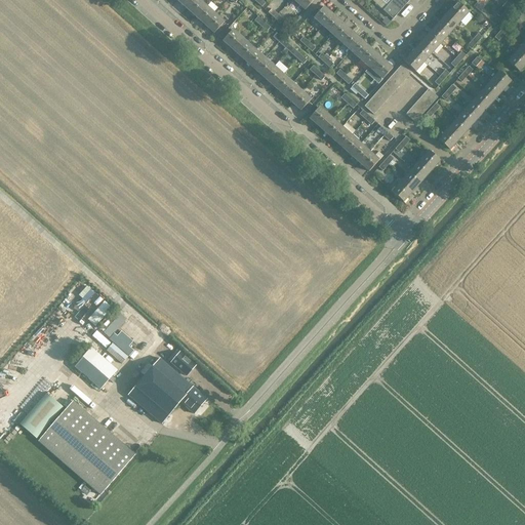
[(187,9),(195,0),(178,0),(177,1),(187,9)]
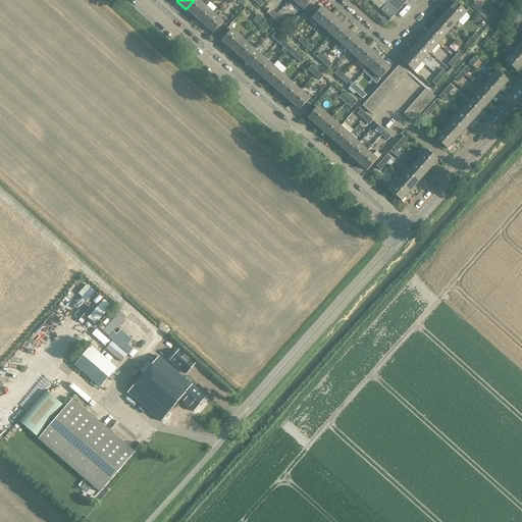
[(205,6),(198,0),(194,0),(186,9),(194,16),(195,17),(205,6)]
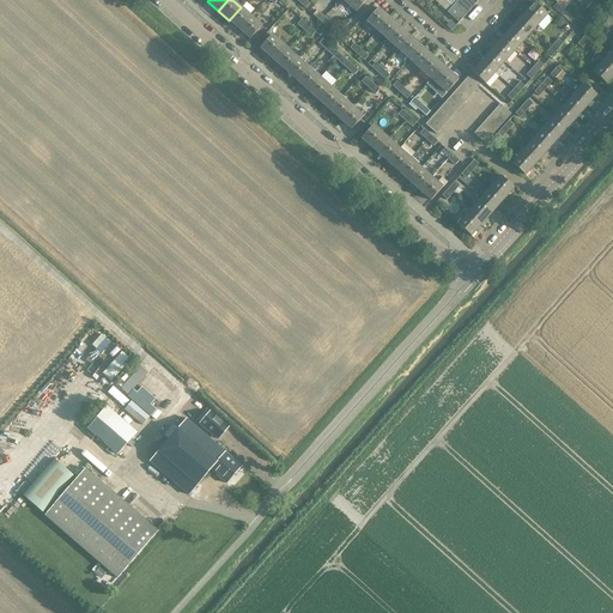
[(343,0),(357,12),(366,0),(343,0)]
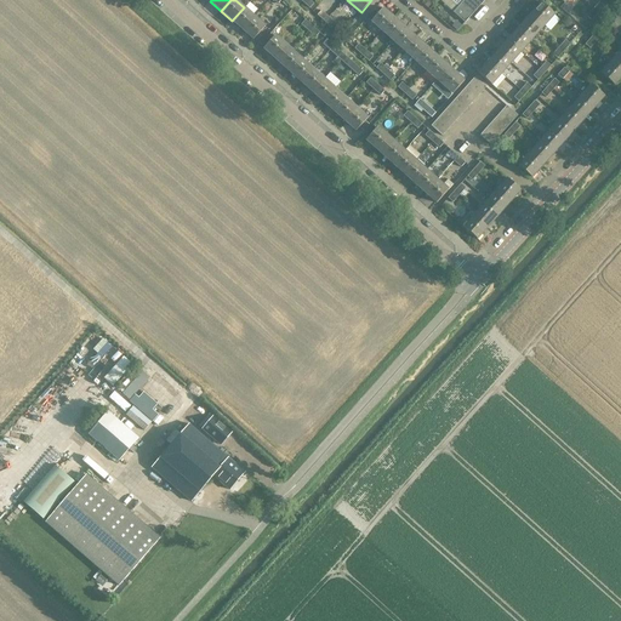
[(476,10),(465,0),(463,0),(460,6),(471,16),(476,10)]
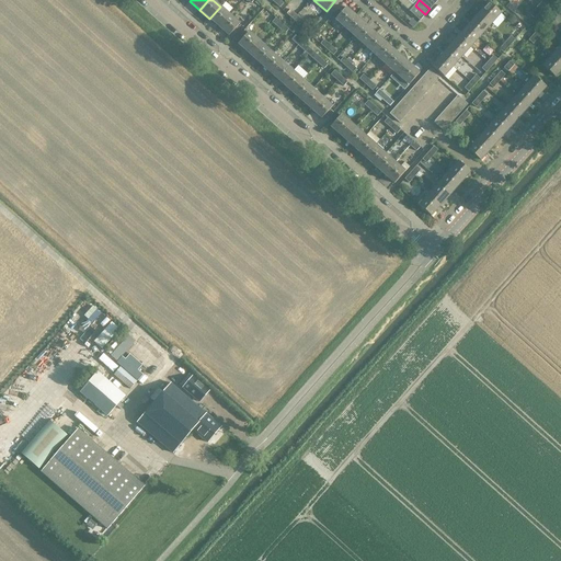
[(432,0),(420,0),(430,9),(435,3),(432,0)]
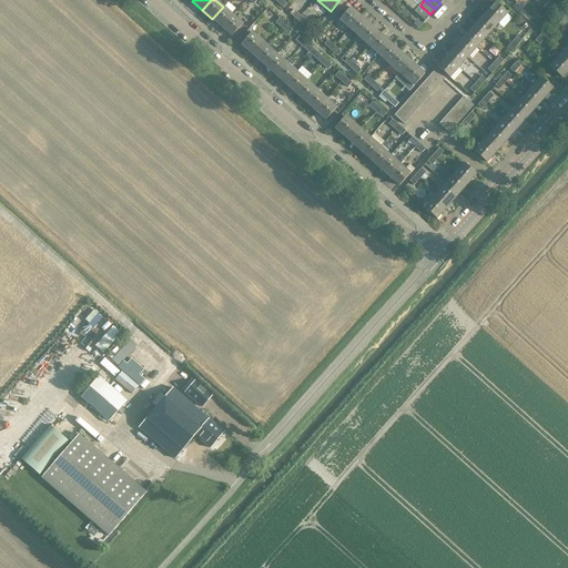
[(507,13),(495,2),(486,12),(493,19),(488,23),(494,28),(507,13)]
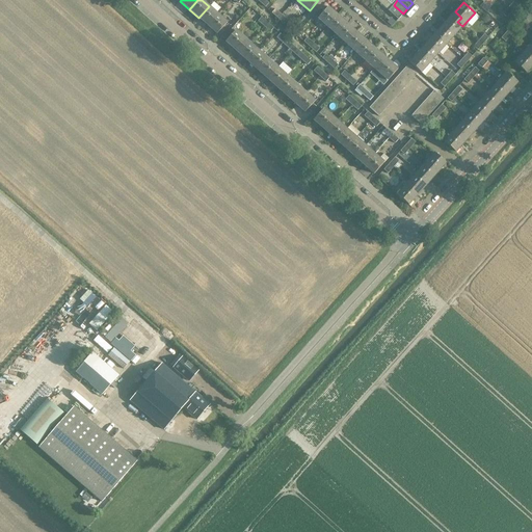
[(513,2),(508,8),(512,11),(517,5),(513,2)]
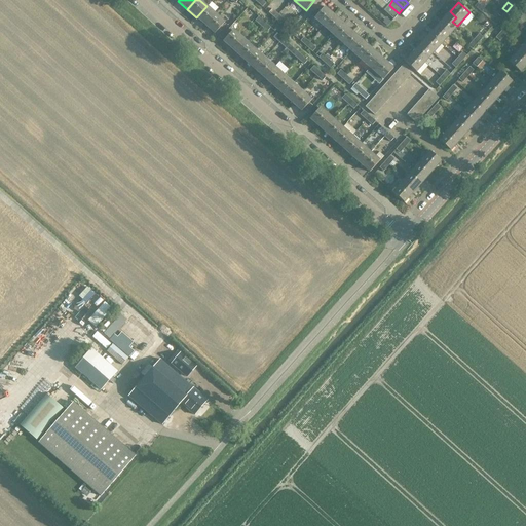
[(399,13),(389,5),(384,10),(393,20),(399,13)]
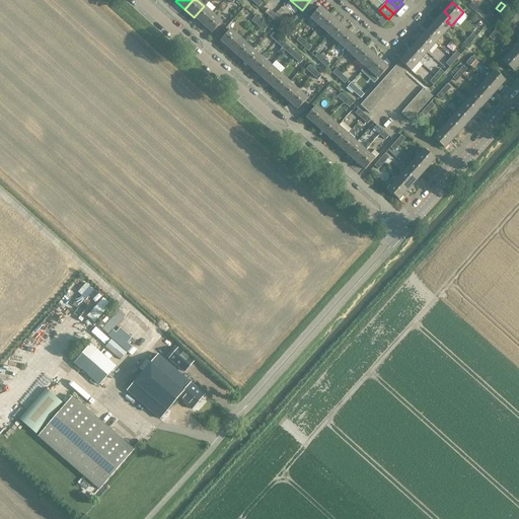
[(203,25),(213,14),(204,6),(194,17),(202,24),(203,25)]
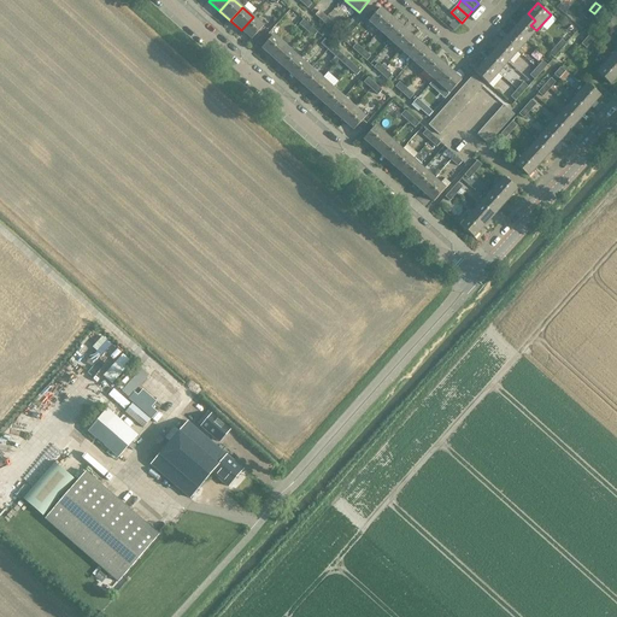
[(380,31),(392,18),(381,9),(369,22),(380,31)]
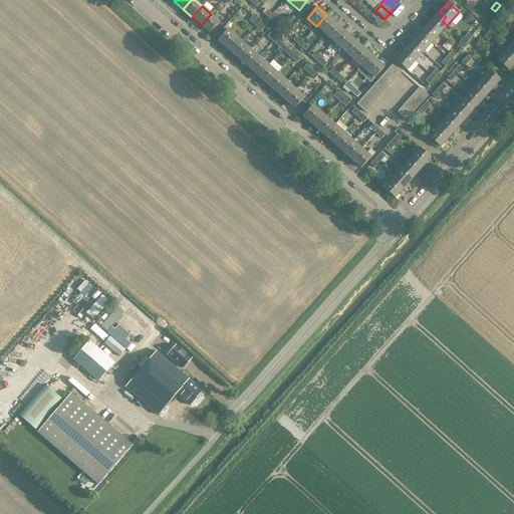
[(491,8),(485,13),(489,17),(495,11),(491,8)]
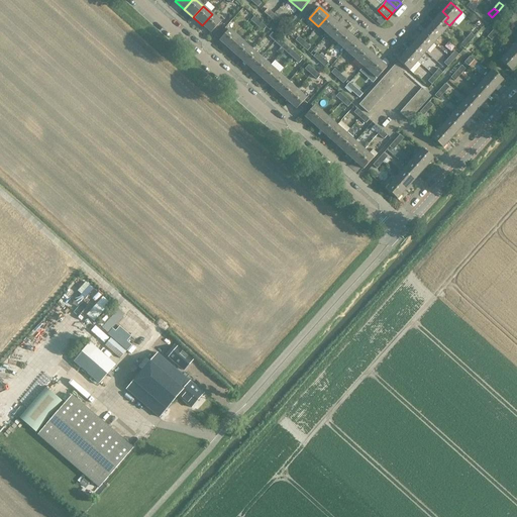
[(268,9),(264,13),(270,18),(274,14),(268,9)]
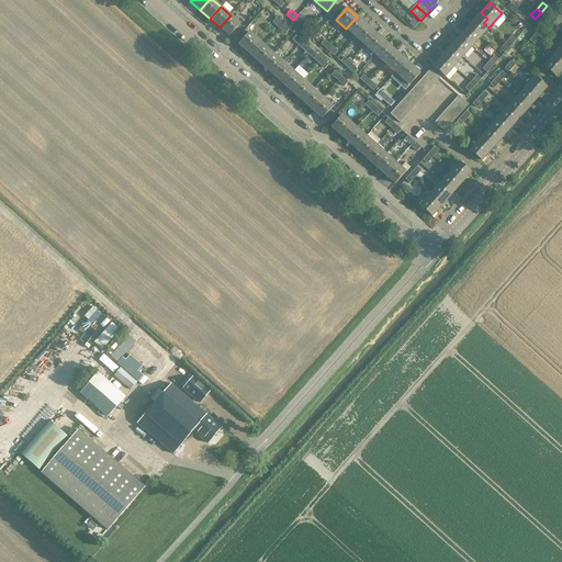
[(489,27),(483,23),(487,19),(481,12),(468,26),(480,37),(482,34),(489,27)]
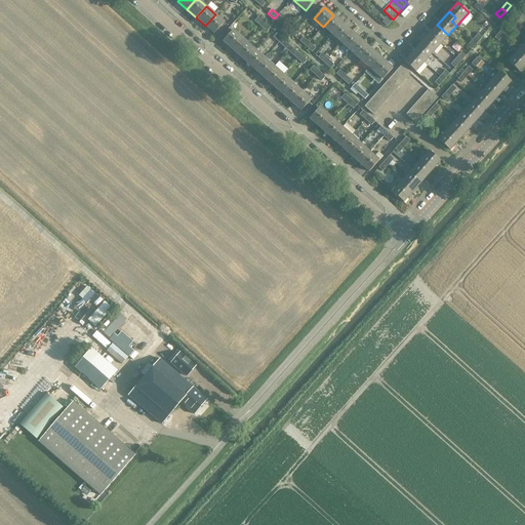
[(521,15),(517,12),(512,18),(516,22),(521,15)]
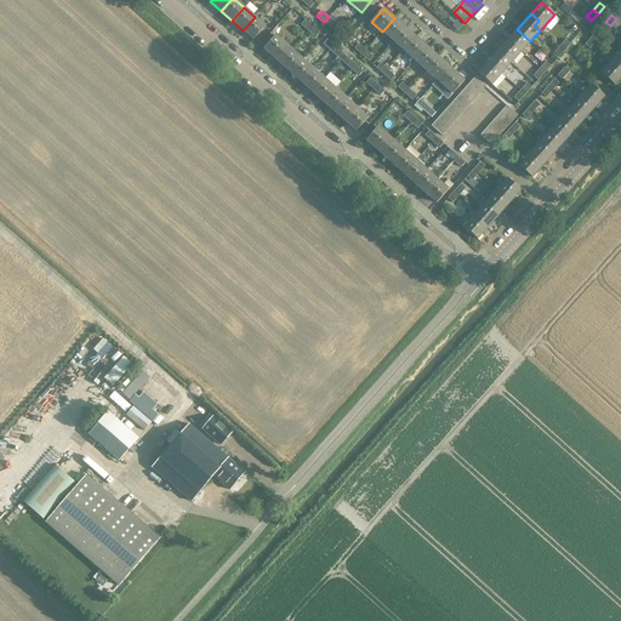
[(254,40),(266,27),(255,17),(243,30),(254,40)]
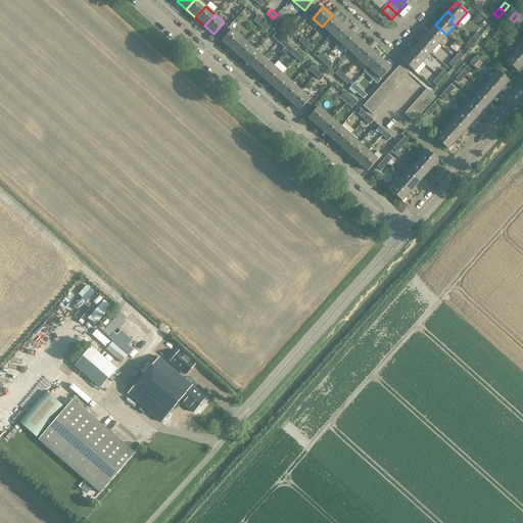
[(277,14),(273,18),(279,24),(283,19),(277,14)]
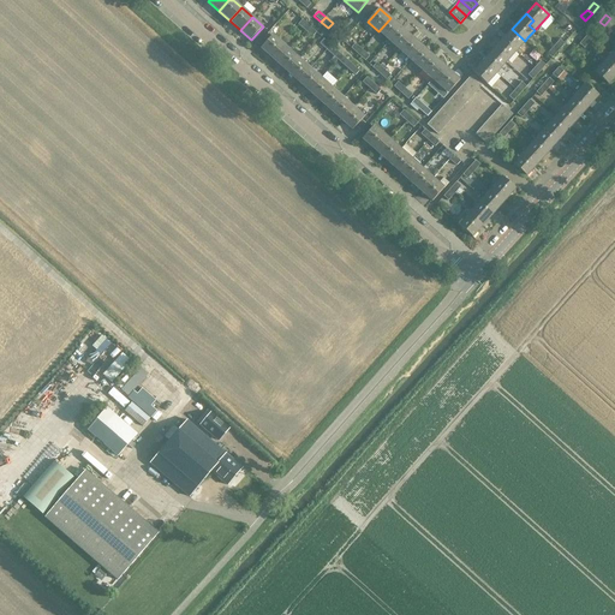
[(389,41),(401,28),(390,18),(378,31),(380,31),(389,41)]
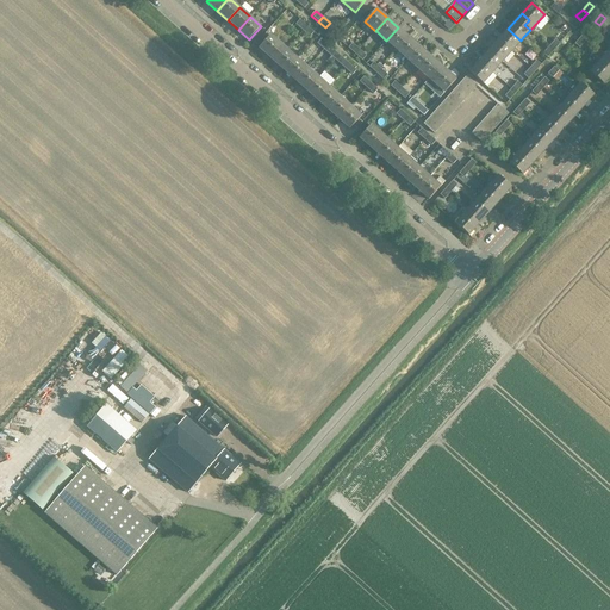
[(300,19),(296,25),(303,31),(306,26),(300,19)]
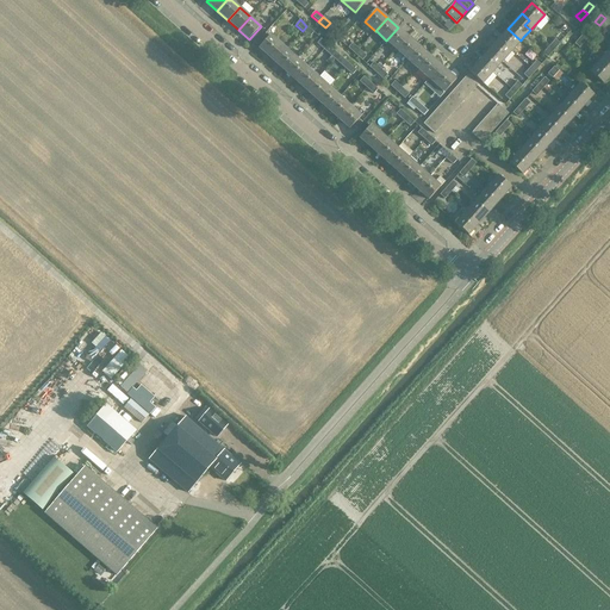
[(306,26),(303,31),(310,37),(313,32),(306,26)]
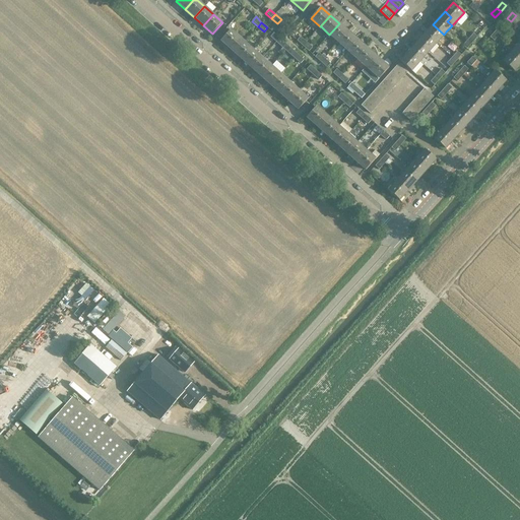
[(338,43),(348,31),(339,23),(329,35),(330,36),(338,43)]
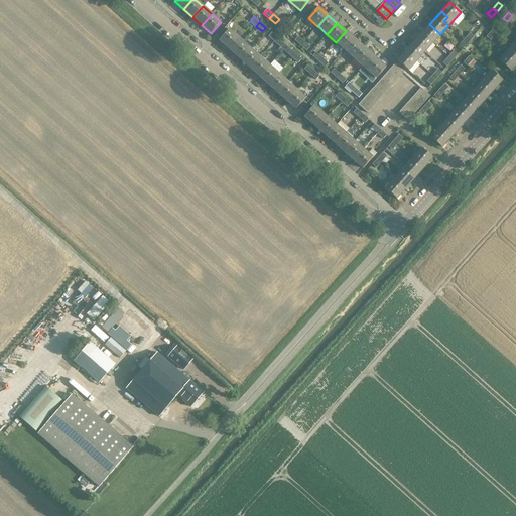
[(440,34),(429,24),(421,33),(432,43),(434,41),(440,34)]
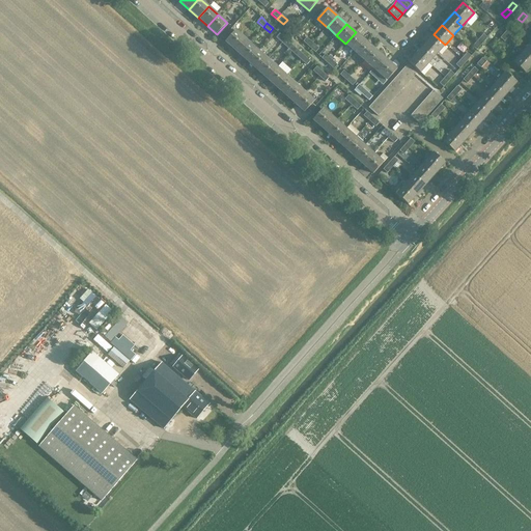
[(511,26),(506,32),(510,35),(515,29),(511,26)]
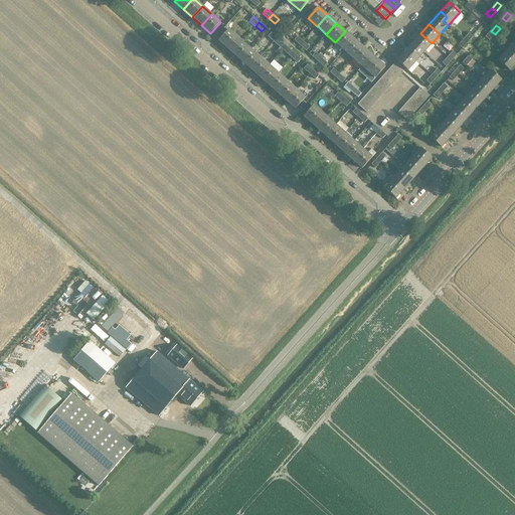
[(241,42),(227,30),(218,41),(227,49),(232,43),(236,47),(241,42)]
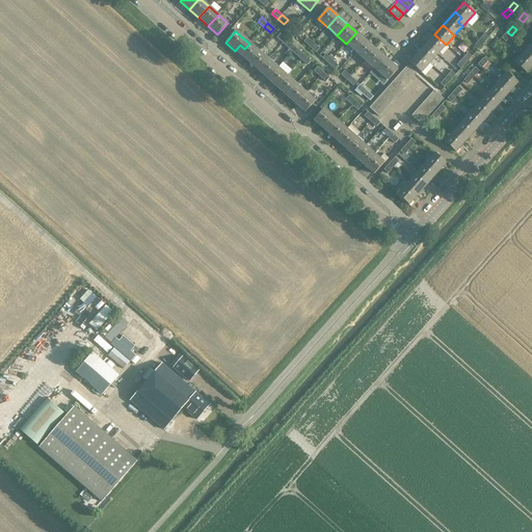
[(355,52),(366,41),(356,32),(346,44),(348,45),(355,52)]
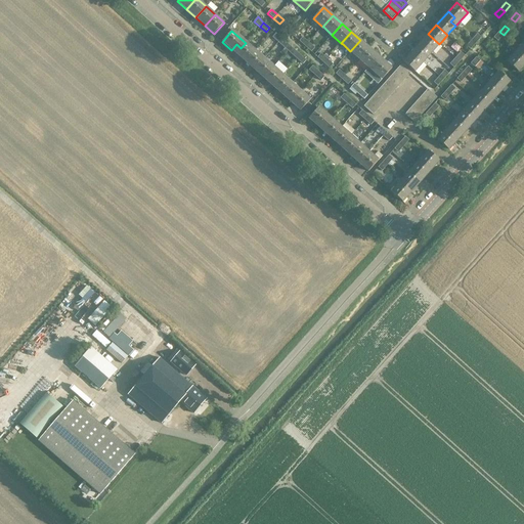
[(499,32),(493,38),(497,41),(504,35),(499,32)]
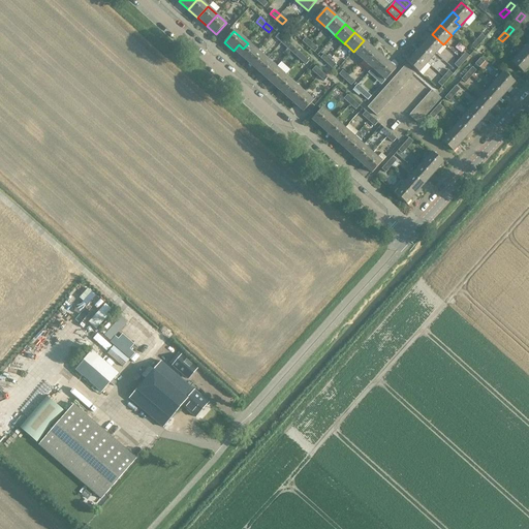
[(278,34),(275,38),(281,43),(284,39),(278,34)]
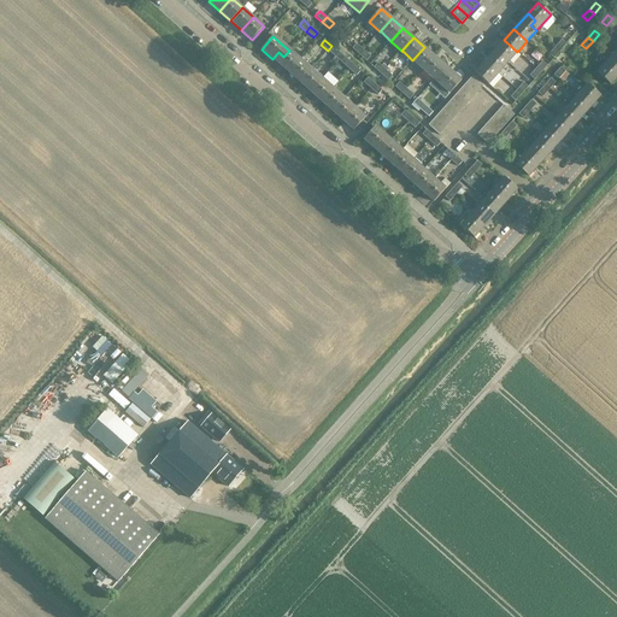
[(517,52),(504,40),(494,51),(507,63),(509,60),(517,52)]
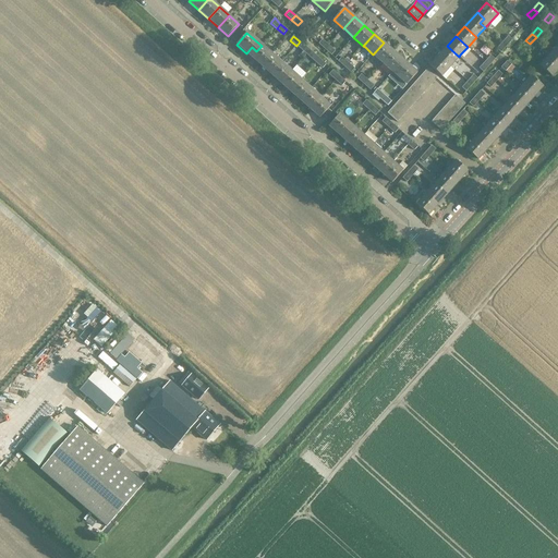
[(508,36),(502,43),(507,47),(512,40),(508,36)]
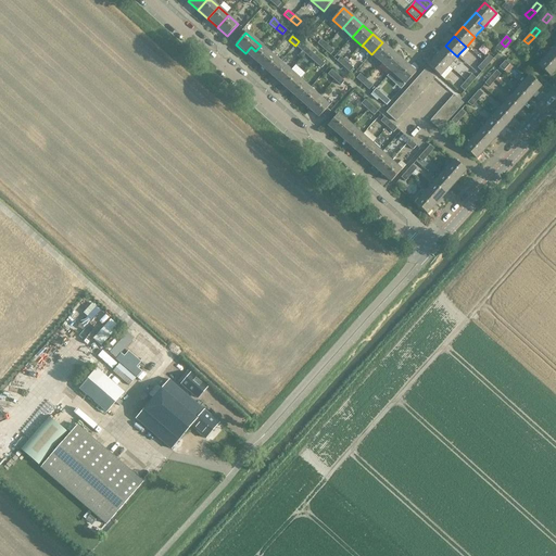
[(321,39),(317,43),(324,49),(327,45),(321,39)]
